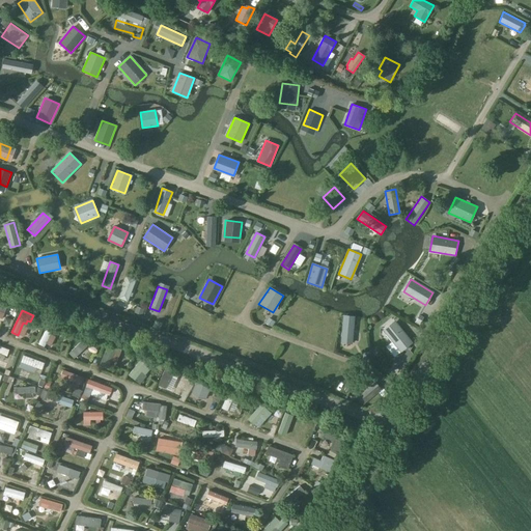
[(343,316),(341,342),(352,343),(354,317),(343,316)]
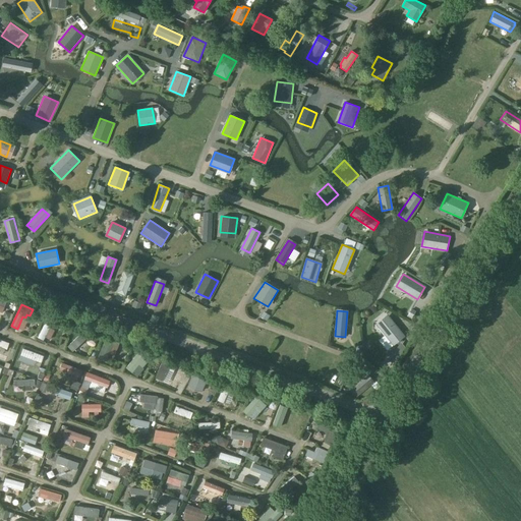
[(387,350),(404,336),(388,314),(375,325),(385,336),(379,340),(387,350)]
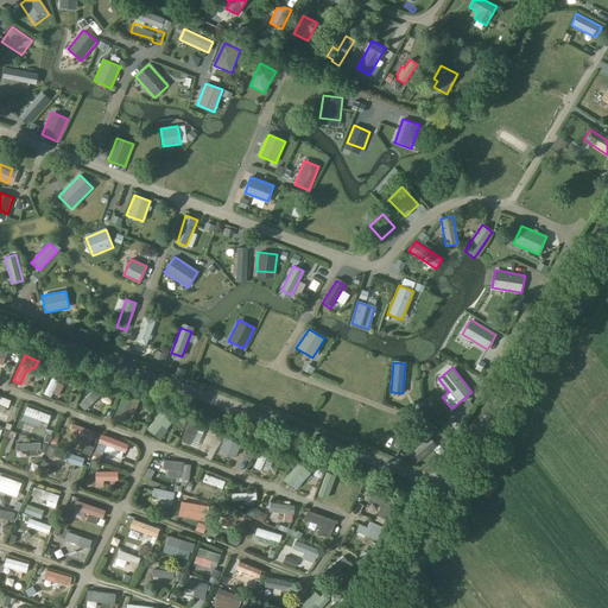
[(44,393),(51,397),(59,379),(54,375),(44,393)]
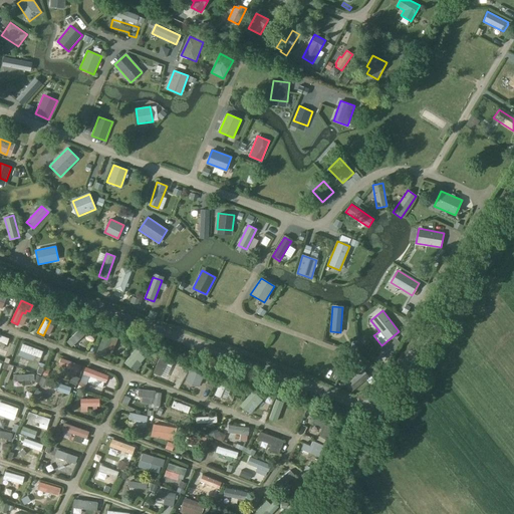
[(87,331),(82,326),(67,341),(72,346),(87,331)]
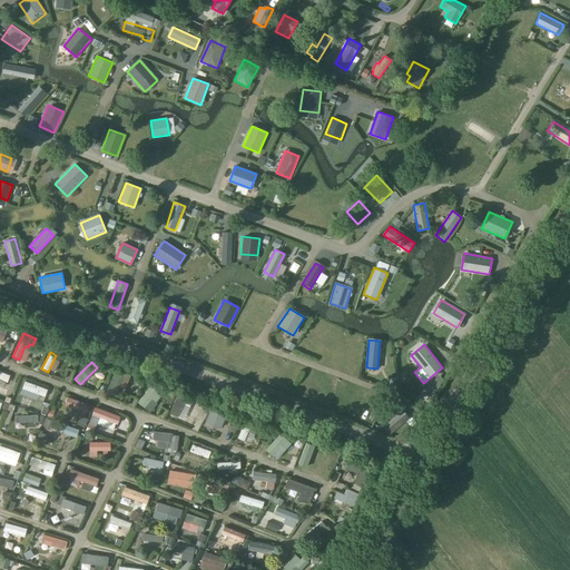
[(116,396),(125,373),(116,370),(107,393),(116,396)]
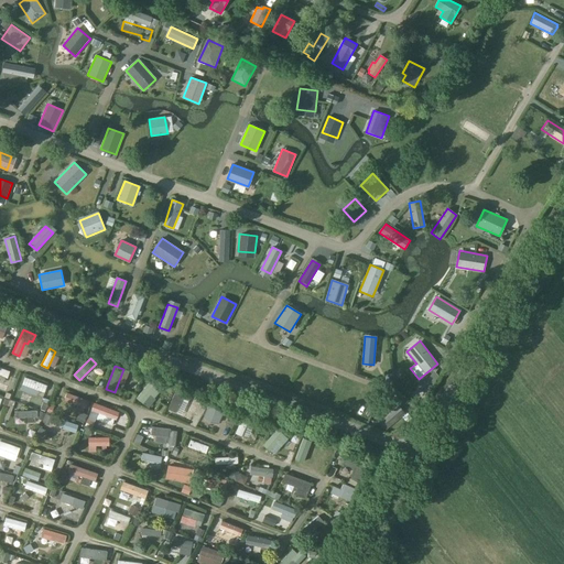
[(0,368),(0,375),(8,378),(10,372),(0,368)]
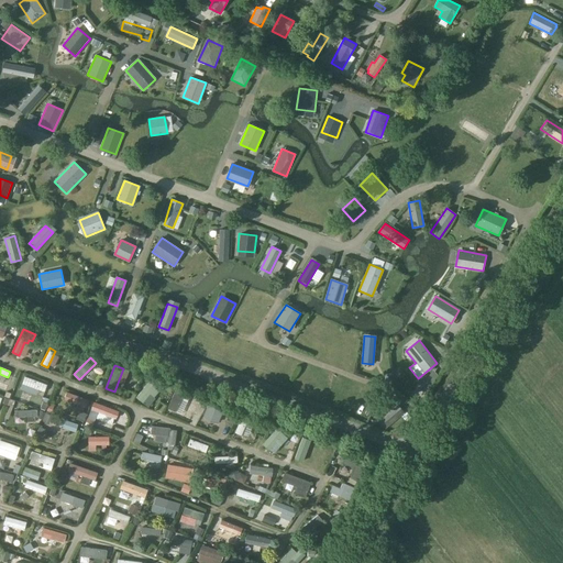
[(0,375),(0,384),(8,387),(10,379),(0,375)]
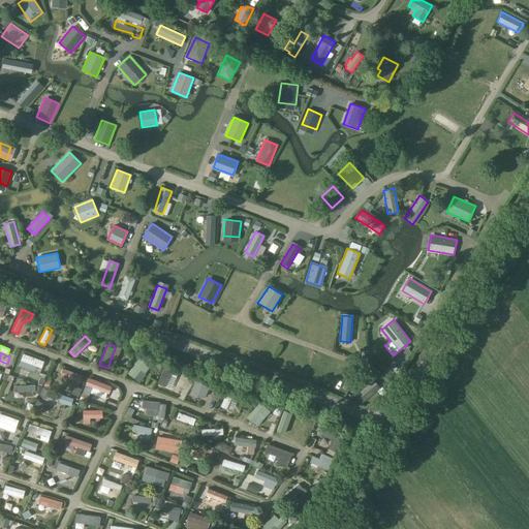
[(142,368),(146,371),(150,366),(141,359),(128,373),(134,378),(142,368)]
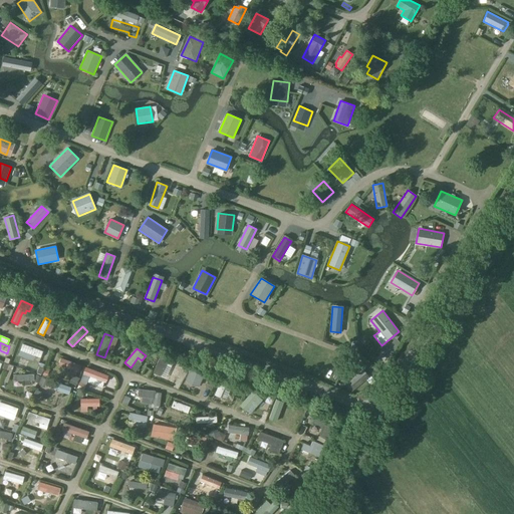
[(30,361),(41,362),(41,356),(44,356),(44,350),(25,349),(25,355),(30,355),(30,361)]
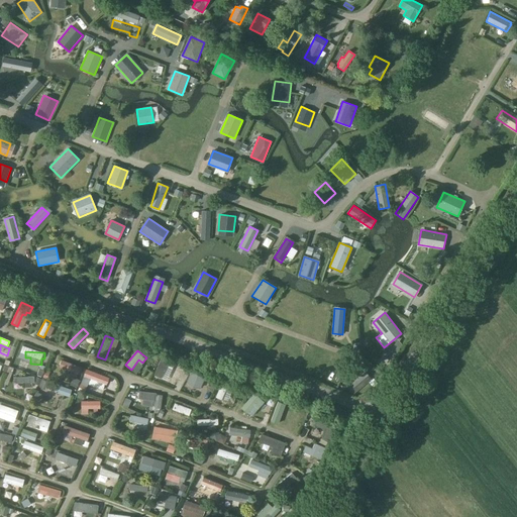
[(175,363),(162,356),(153,375),(161,379),(167,366),(173,369),(175,363)]
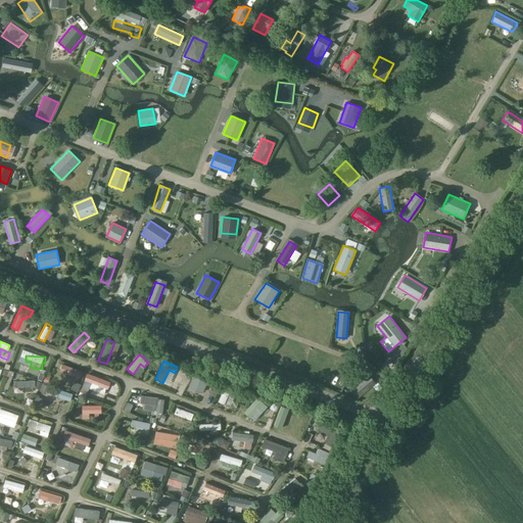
[(62,365),(59,371),(79,379),(82,372),(62,365)]
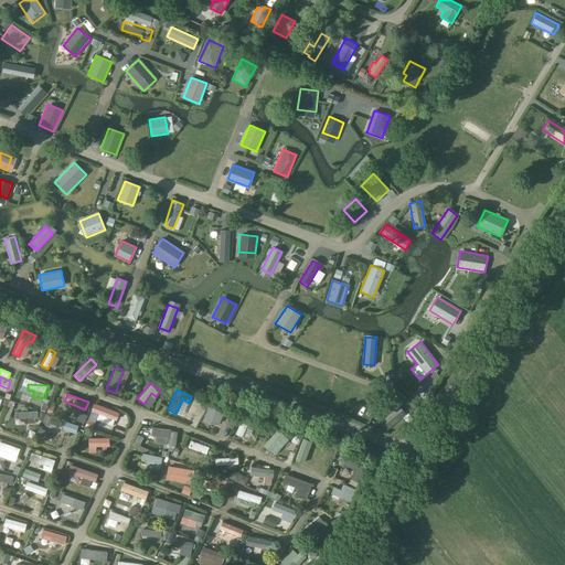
[(219,425),(225,408),(211,402),(204,418),(219,425)]
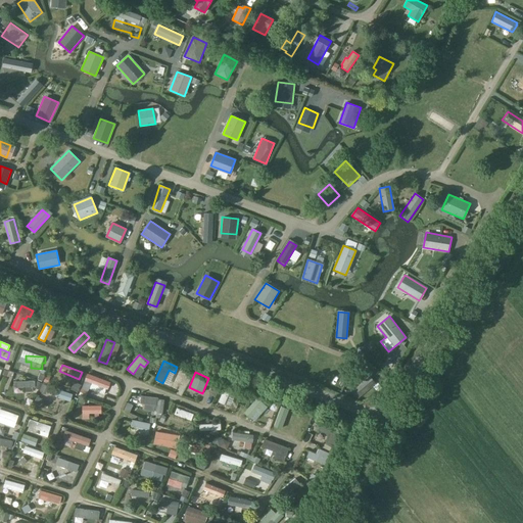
[(109,386),(110,382),(88,374),(85,377),(85,381),(82,388),(88,390),(91,383),(107,389),(109,386)]
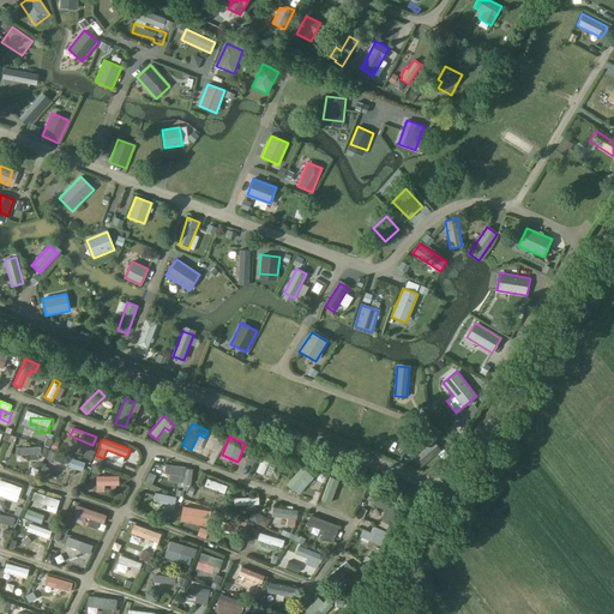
[(434,441),(414,458),(420,467),(440,450),(434,441)]
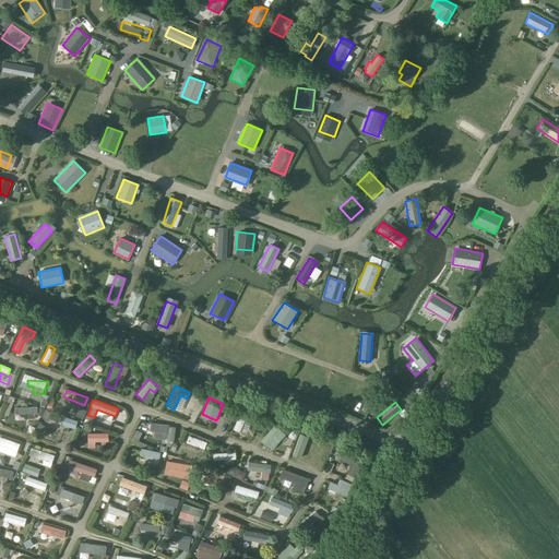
[(15,414),(26,414),(26,418),(35,418),(35,414),(36,414),(36,407),(15,407),(15,414)]
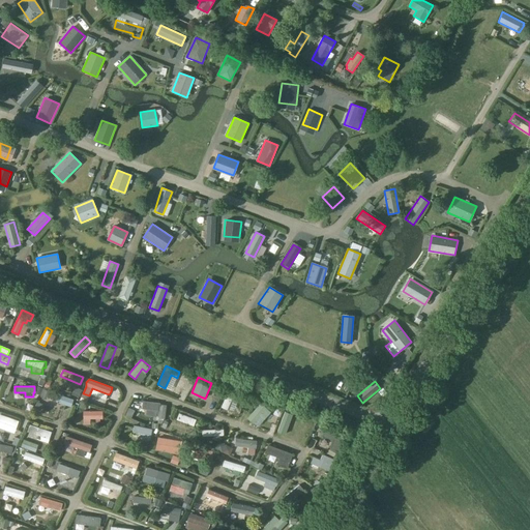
[(229,389),(219,411),(221,411),(226,413),(235,391),(229,389)]
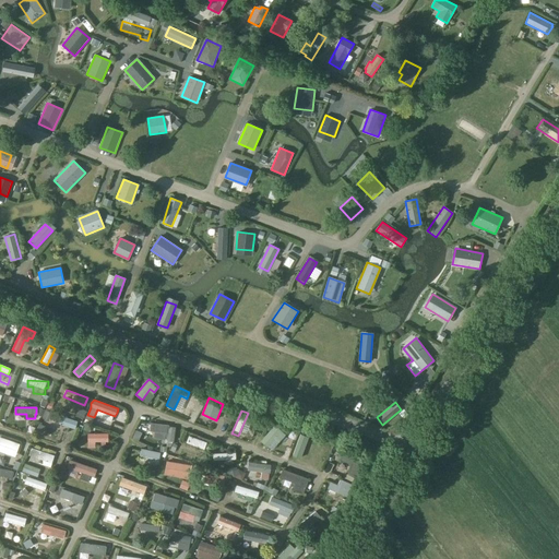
[(55,413),(52,420),(75,428),(78,420),(55,413)]
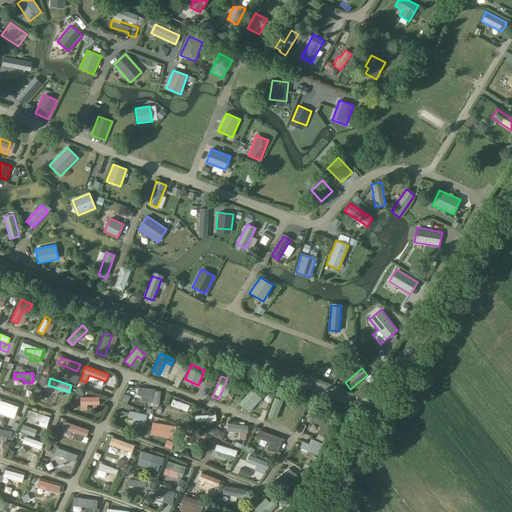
[(154,391),(154,390),(138,388),(137,395),(153,397),(153,403),(159,404),(160,392),(154,391)]
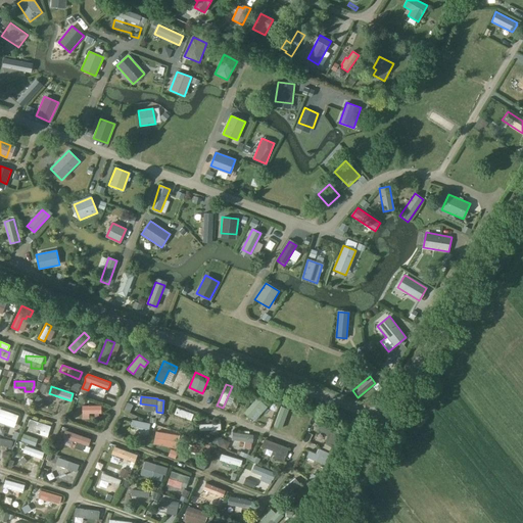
[(254,420),(262,412),(267,406),(271,400),(258,396),(245,413),(254,420)]
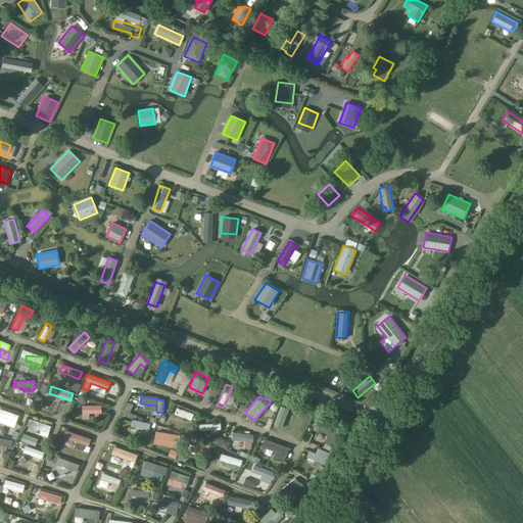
[(130,413),(133,406),(127,402),(124,410),(130,413)]
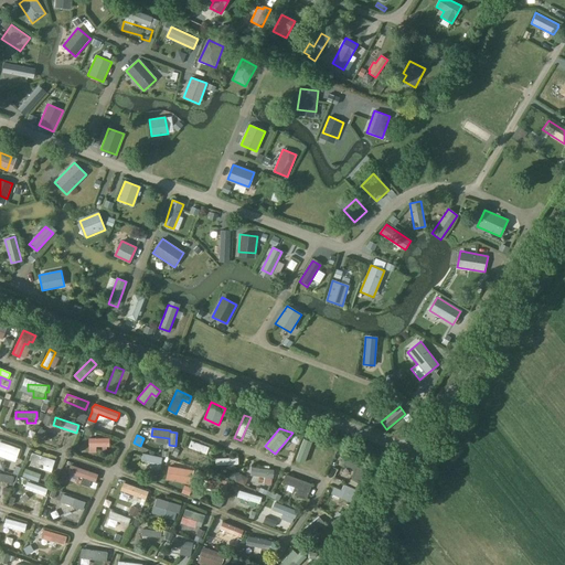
[(304,437),(296,459),(304,462),(312,440),(304,437)]
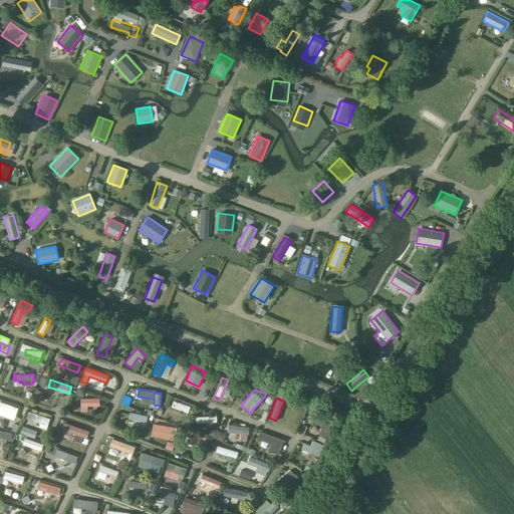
[(88,412),(88,406),(99,406),(99,399),(80,399),(80,412),(88,412)]
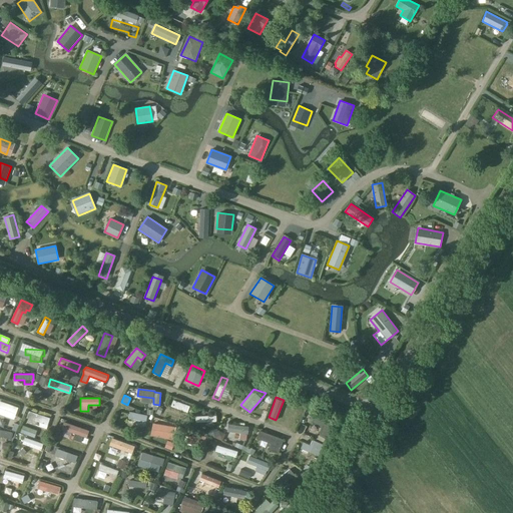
[(173,400),(171,407),(187,413),(189,407),(173,400)]
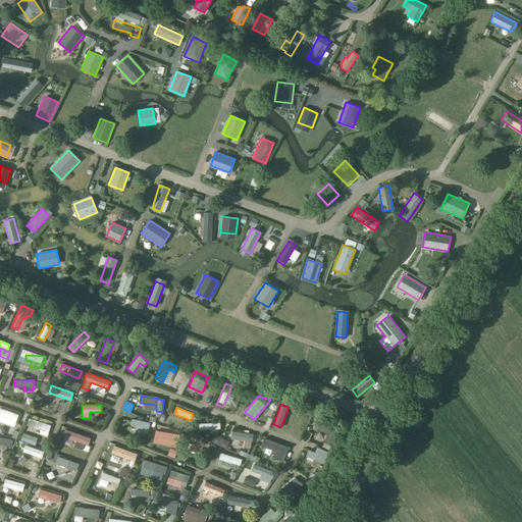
[(22,412),(3,410),(2,417),(14,419),(12,428),(19,429),(22,412)]
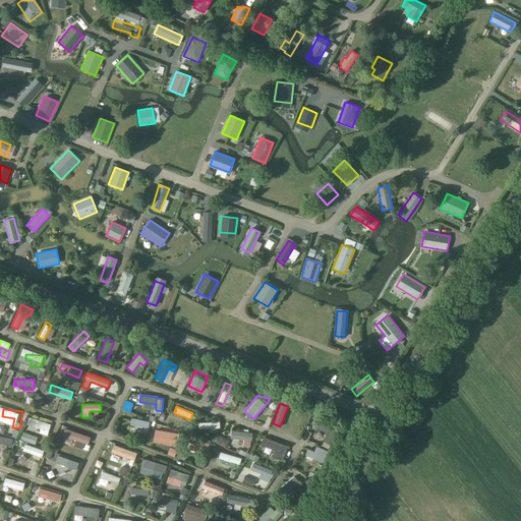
[(190,427),(192,420),(175,414),(173,420),(190,427)]
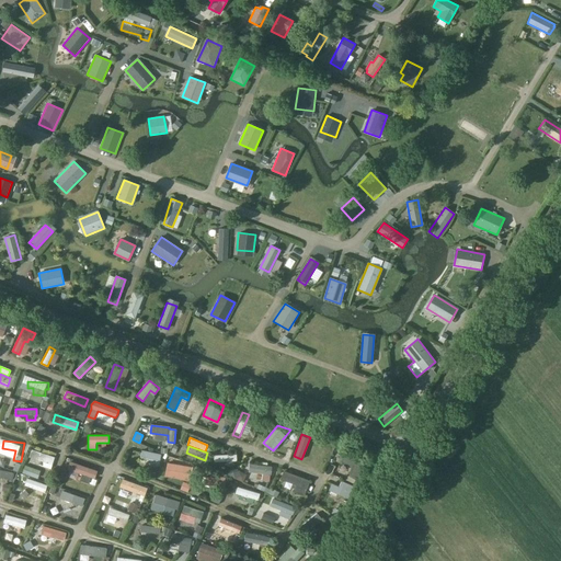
[(32,448),(30,456),(53,464),(55,456),(32,448)]
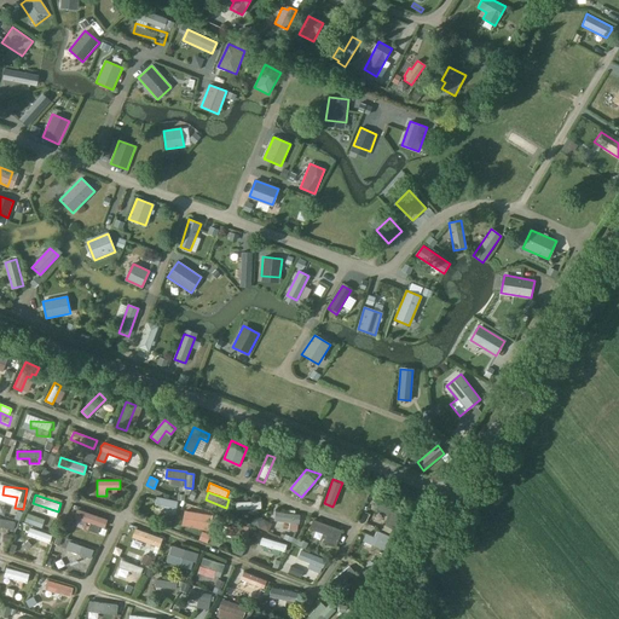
[(175,514),(178,502),(156,497),(155,504),(162,507),(162,512),(175,514)]
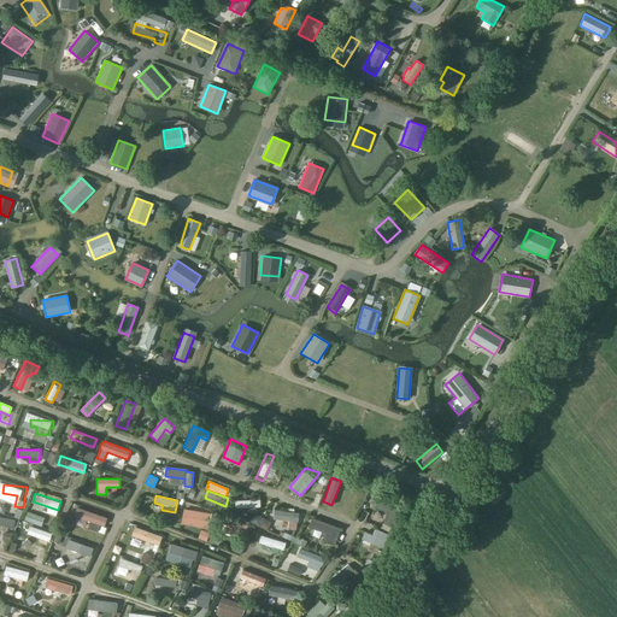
[(403,506),(380,498),(377,506),(388,511),(385,522),(395,526),(403,506)]
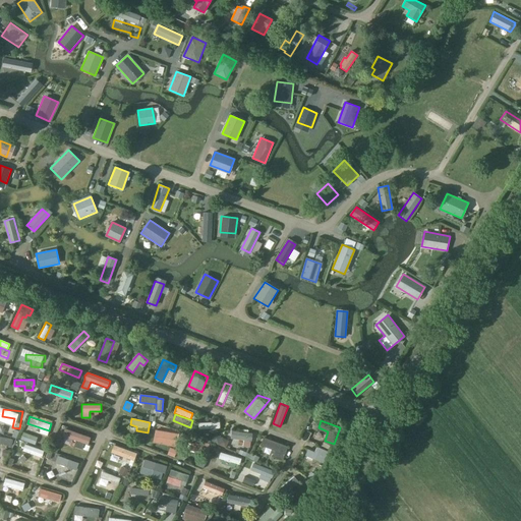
[(88,445),(90,438),(65,429),(63,436),(76,441),(74,446),(81,449),(83,443),(88,445)]
